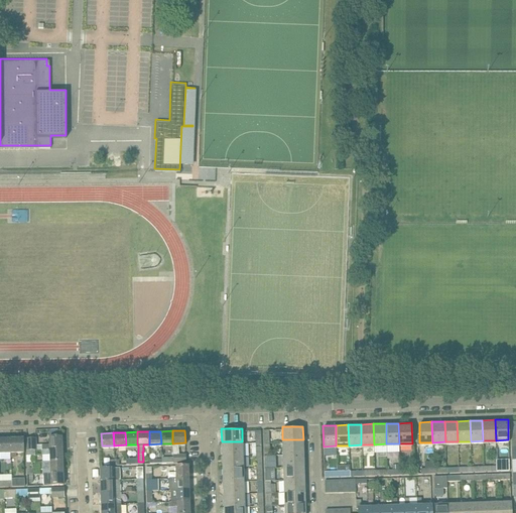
[(49,447),(62,446),(61,434),(49,434),(49,447)]
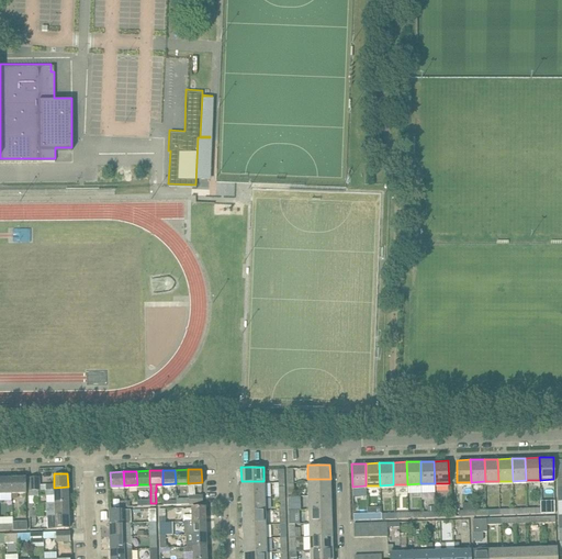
[(11,476),(0,474),(0,491),(11,492),(11,476)]
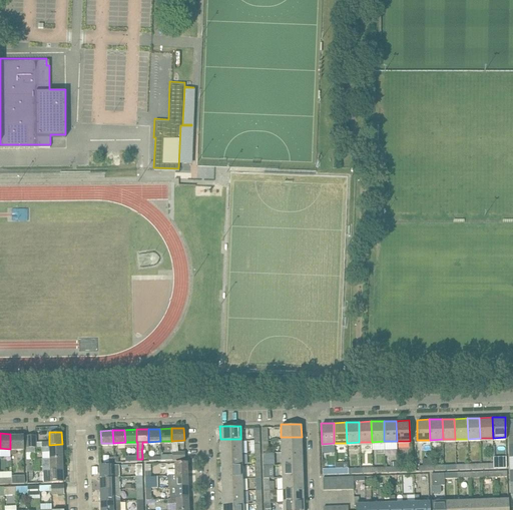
[(23,433),(10,434),(10,449),(23,448),(23,433)]
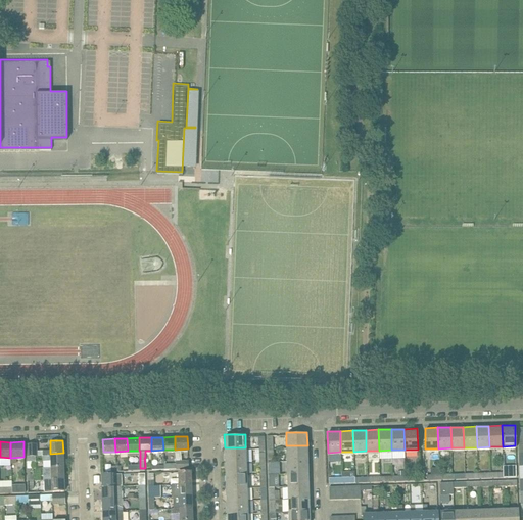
[(27,454),(35,454),(37,454),(36,441),(27,441),(27,454)]
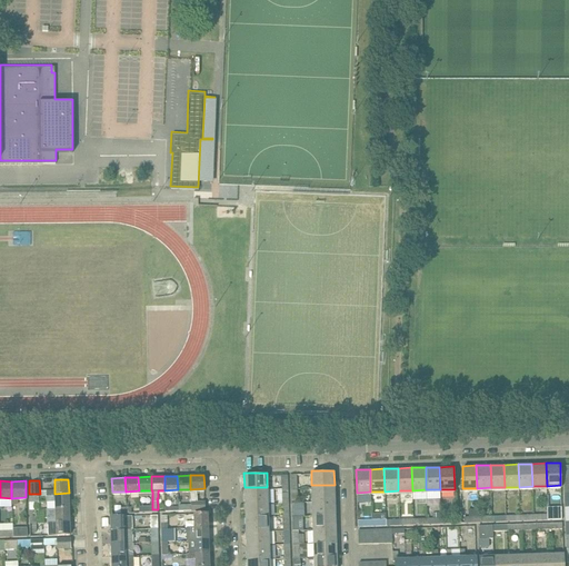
[(335,498),(335,485),(311,485),(312,499),(335,498)]
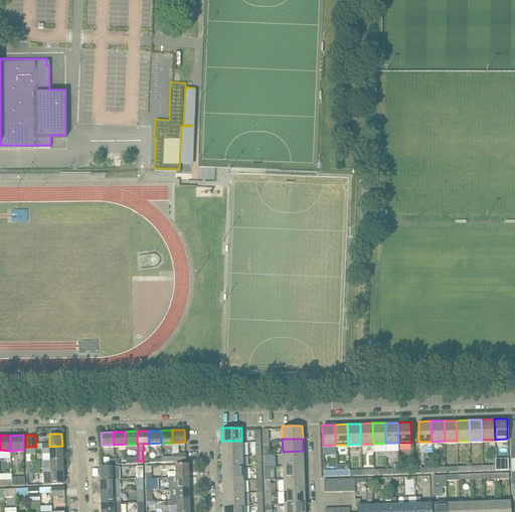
[(241,441),(221,441),(221,454),(242,453),(241,441)]
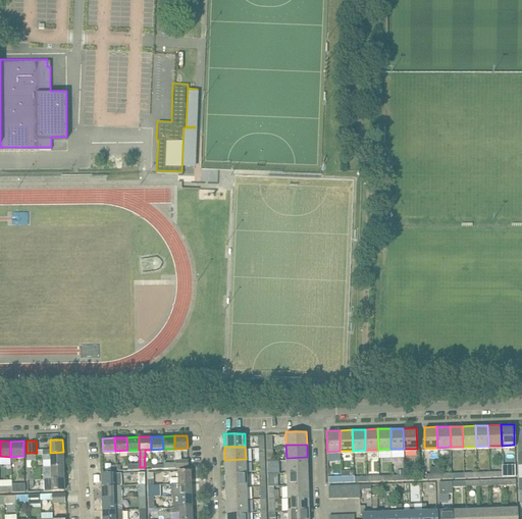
[(63,464),(63,452),(50,453),(51,465),(63,464)]
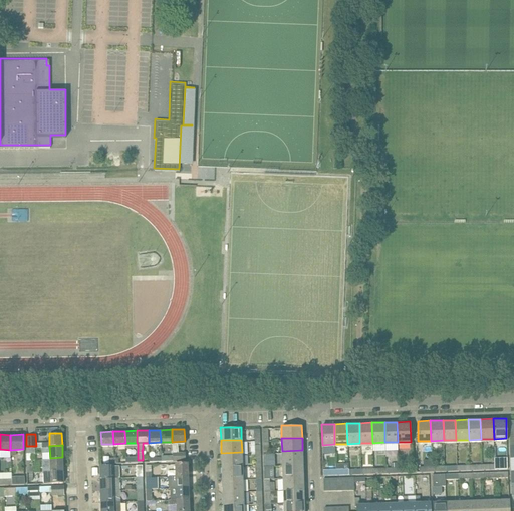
[(34,451),(34,446),(26,446),(26,458),(30,458),(30,451),(34,451)]
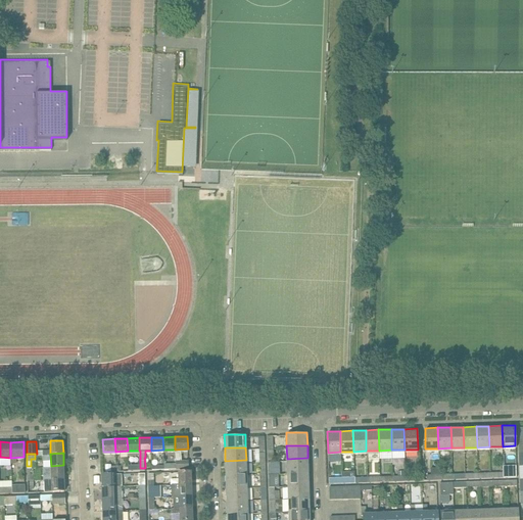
[(307,458),(287,459),(287,471),(307,471),(307,458)]
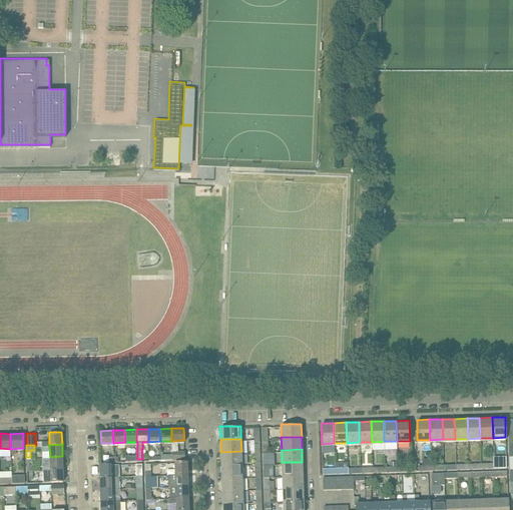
[(241,451),(220,452),(221,464),(241,464),(241,451)]
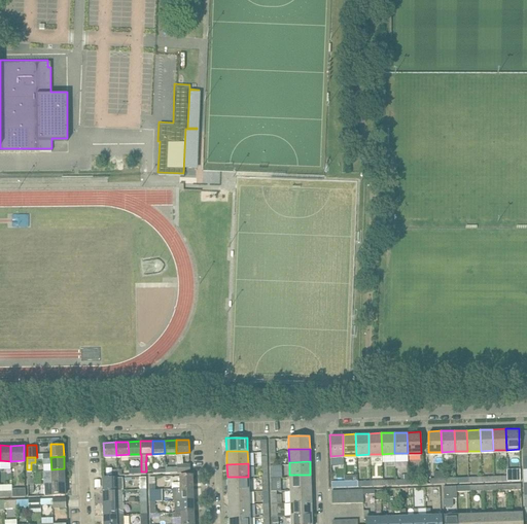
[(506,479),(520,479),(520,467),(506,467),(506,474),(506,479)]
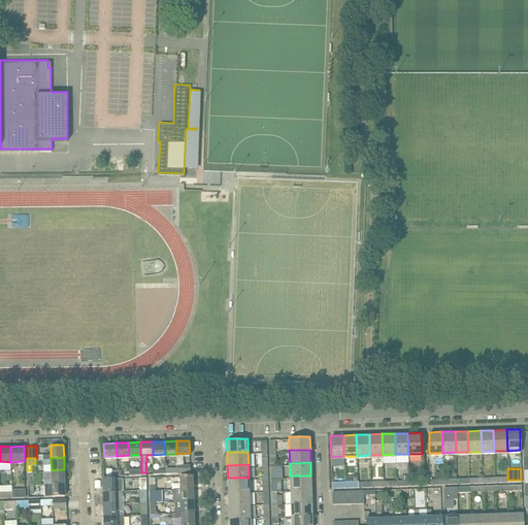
[(64,469),(52,470),(52,482),(65,482),(64,469)]
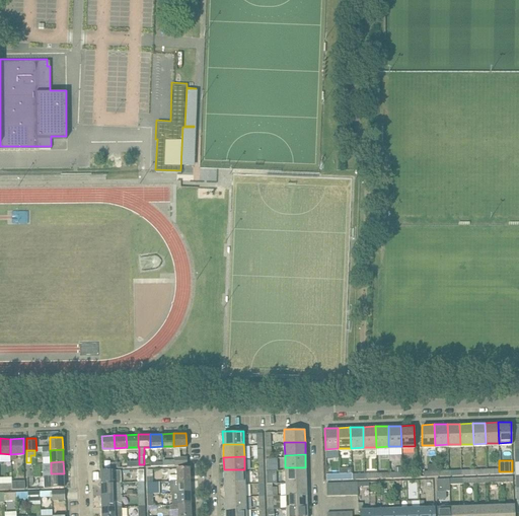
[(177,478),(190,477),(190,465),(176,466),(177,478)]
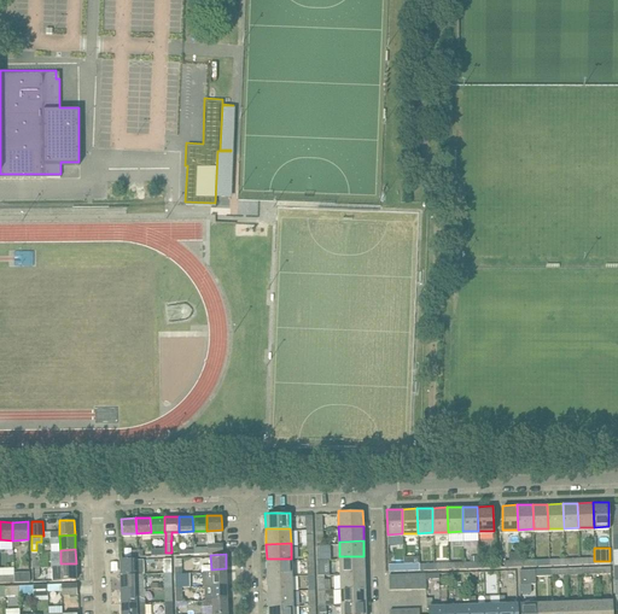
[(365,571),(363,556),(339,556),(339,572),(365,571)]
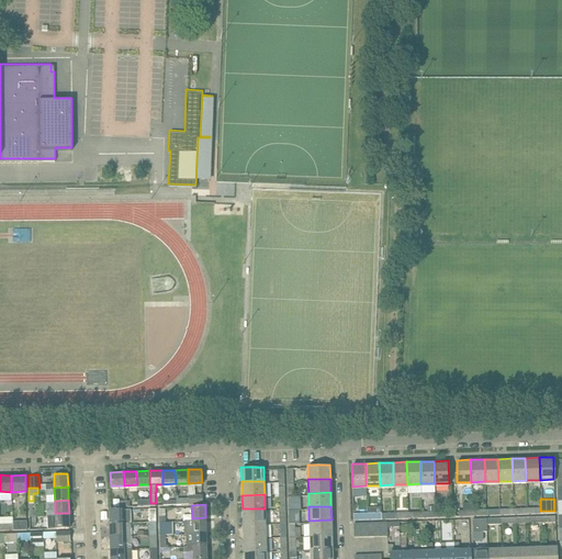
[(132,507),(123,507),(109,507),(109,522),(132,521),(132,507)]
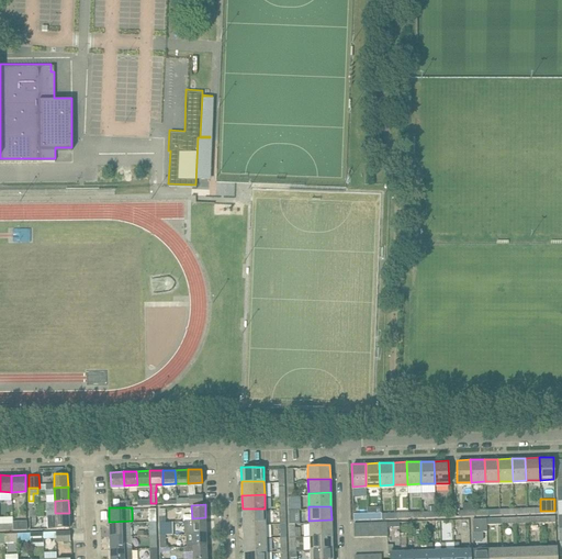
[(266,522),(265,509),(243,509),(243,523),(266,522)]
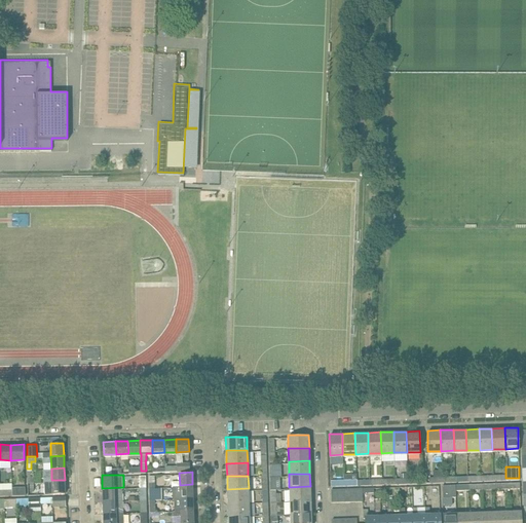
[(65,480),(51,480),(44,480),(44,492),(65,491),(65,480)]
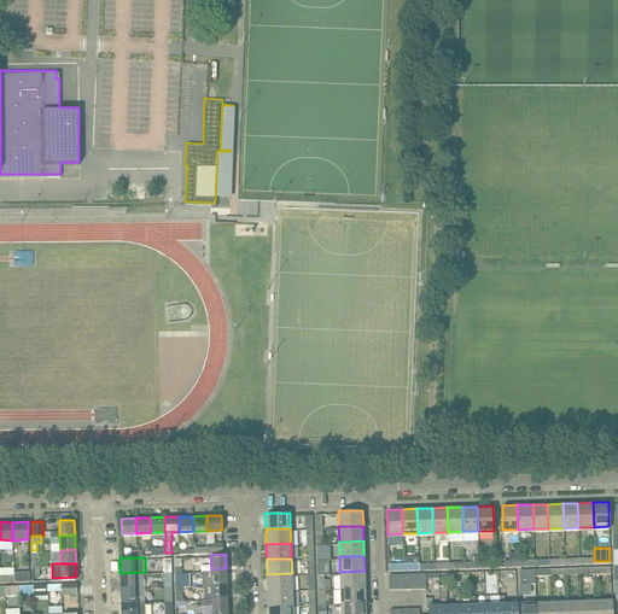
[(535,567),(519,567),(520,582),(535,582),(535,573),(535,567)]
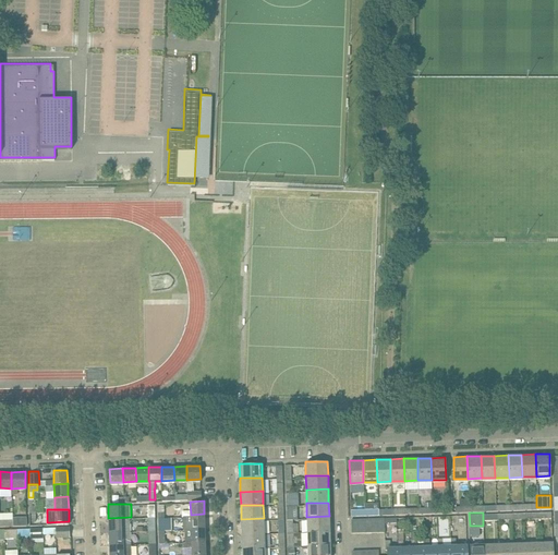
[(204,514),(191,515),(183,515),(183,521),(191,521),(191,528),(205,527),(204,514)]
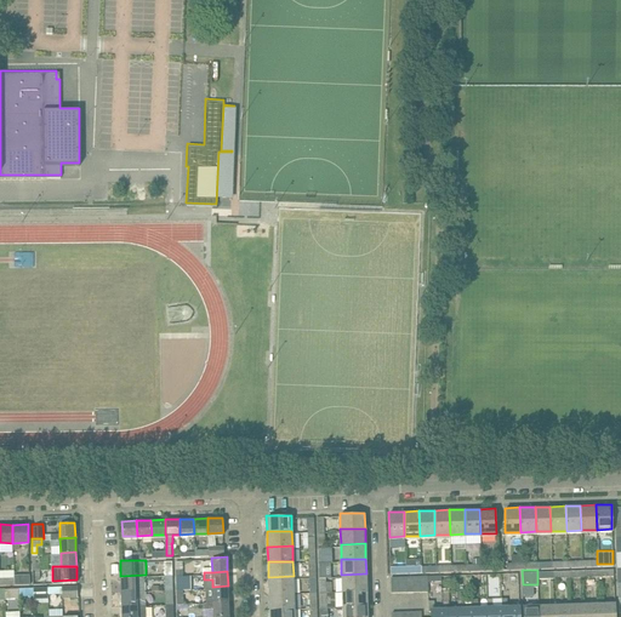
[(13,575),(15,582),(29,582),(29,572),(13,572),(13,575)]
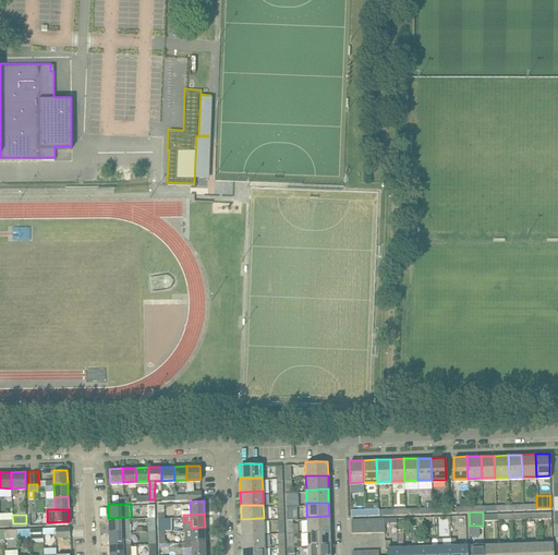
[(329,529),(329,516),(306,517),(307,530),(329,529)]
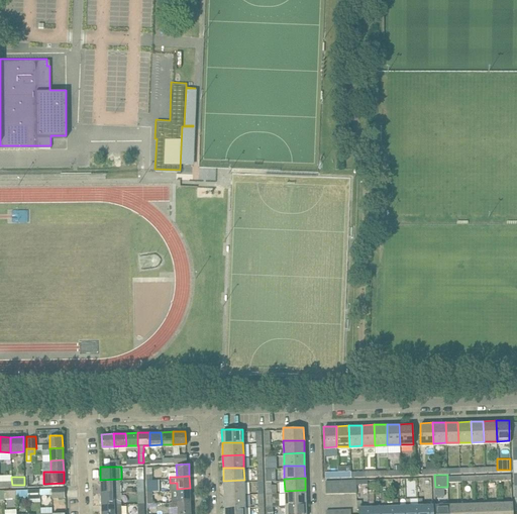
[(121,479),(100,480),(94,480),(95,492),(101,491),(121,491),(121,479)]
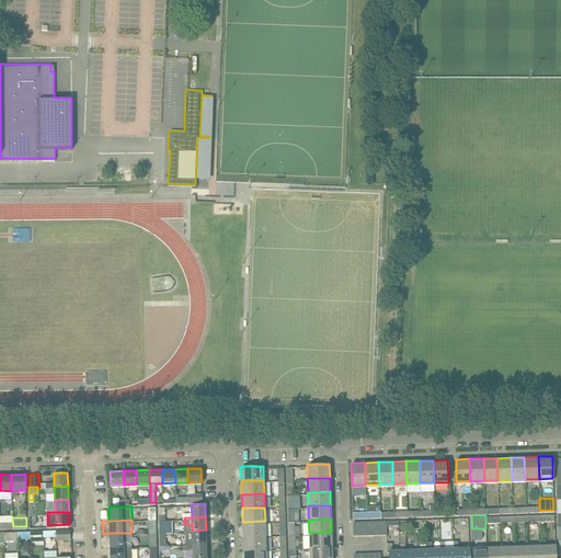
[(294,523),(294,520),(288,520),(288,534),(299,533),(299,523),(294,523)]
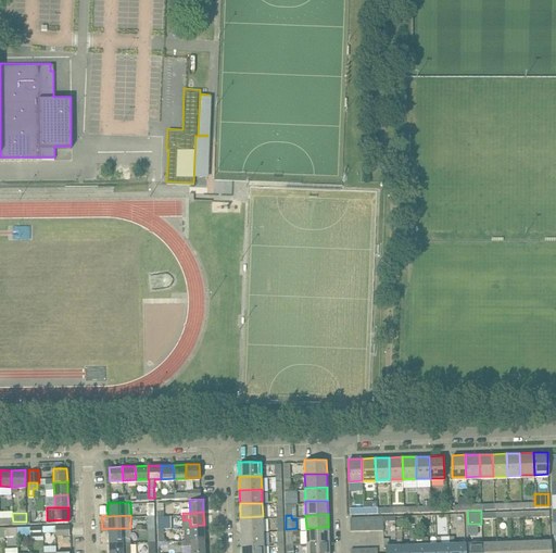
[(263,516),(240,517),(241,530),(263,530),(263,516)]
